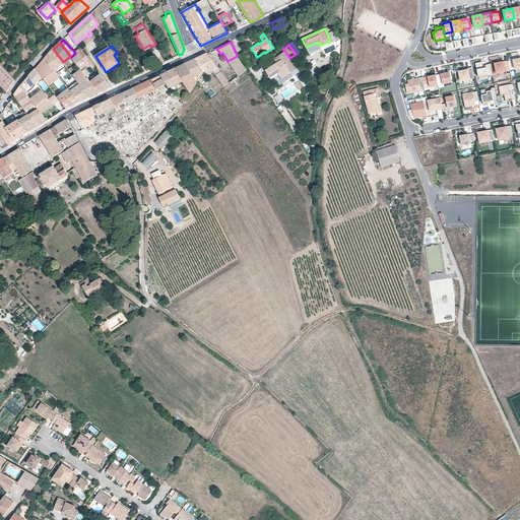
[(92,64),(80,48),(75,53),(71,57),(87,78),(89,76),(84,70),(92,64)]
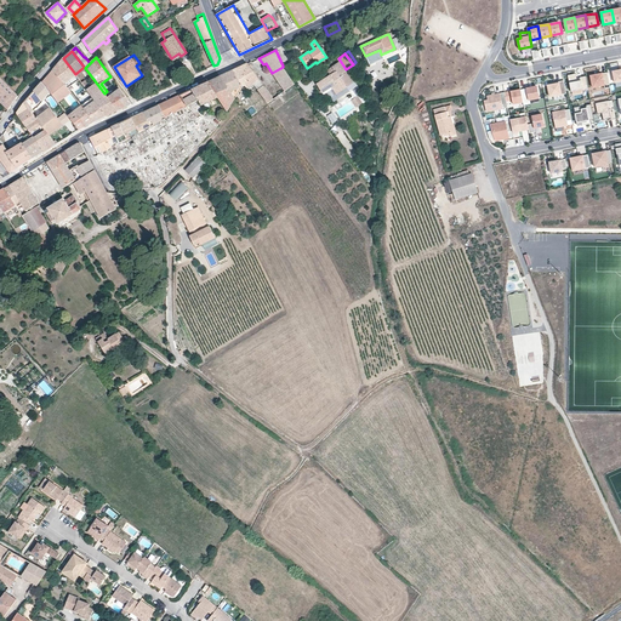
[(75,74),(63,58),(53,69),(66,84),(72,92),(74,90),(68,81),(77,75),(75,74)]
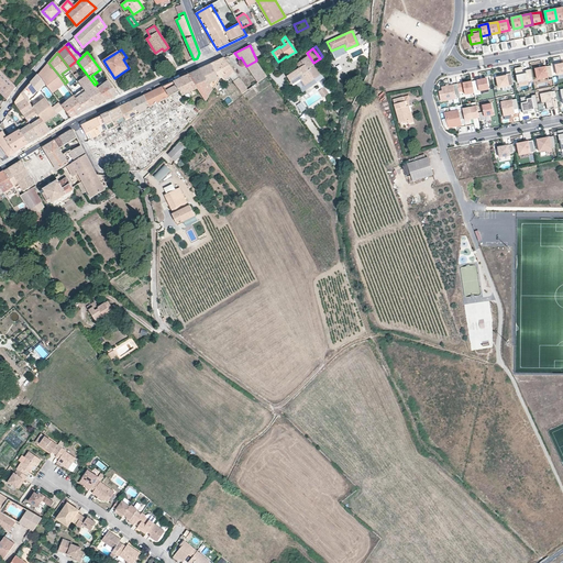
[(321,74),(308,56),(296,64),(299,68),(287,76),(293,85),(301,79),(301,80),(305,86),(321,74)]
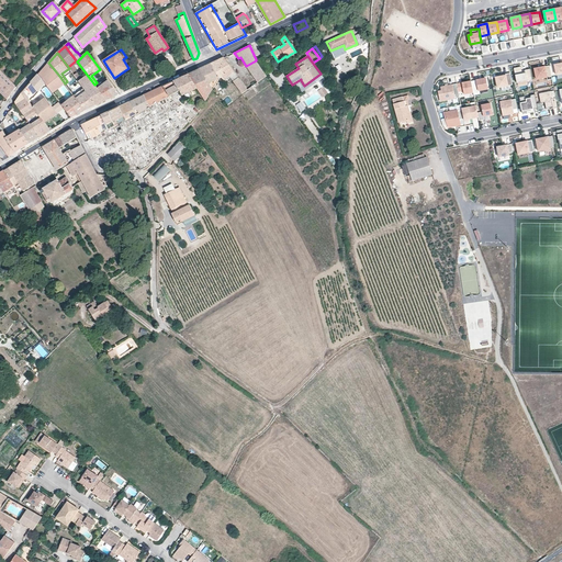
[(231,78),(243,93),(248,90),(240,79),(239,78),(239,77),(235,71),(224,57),(211,63),(220,78),(221,79),(222,78),(225,80),(229,76),(231,78)]
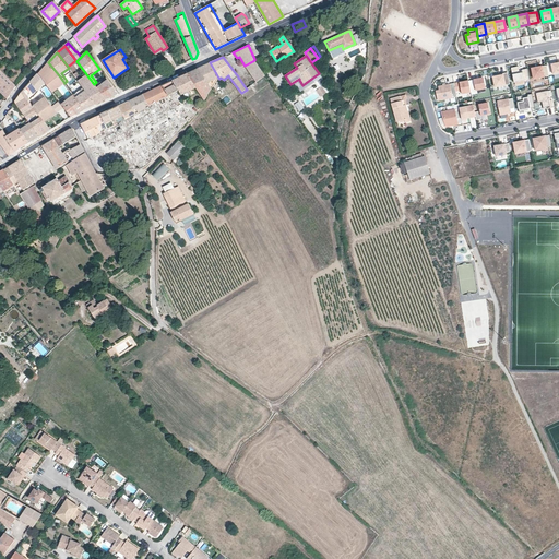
[(258,64),(254,60),(245,66),(250,73),(256,82),(257,82),(265,75),(258,64)]
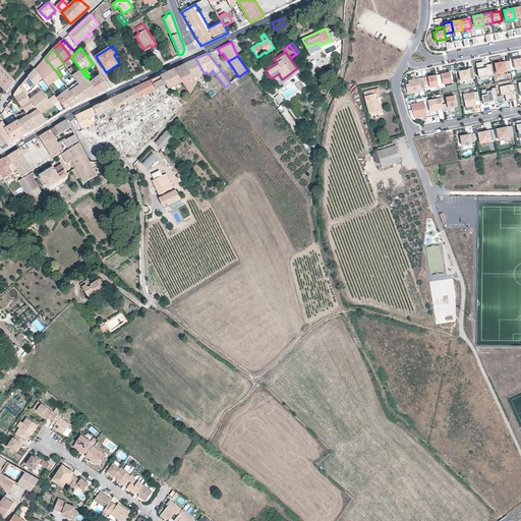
[(60,77),(55,70),(45,58),(36,68),(43,77),(42,77),(49,87),(60,77)]
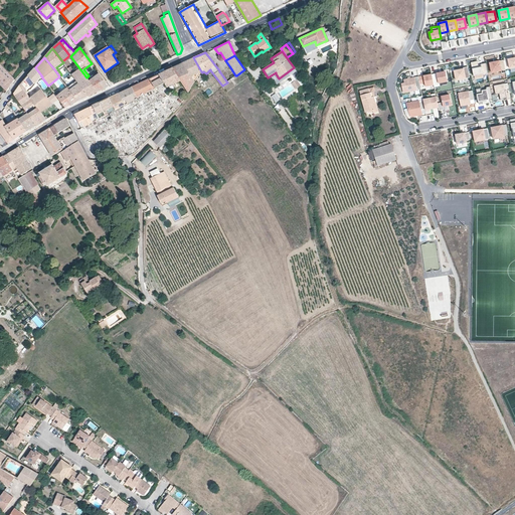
[(201,71),(193,57),(183,62),(183,63),(192,76),(201,71)]
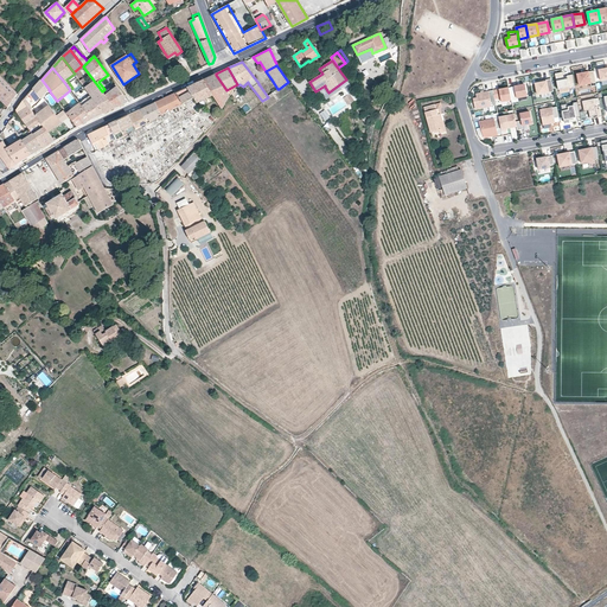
[(592,87),(596,85),(594,70),(577,74),(580,85),(590,83),(592,87)]
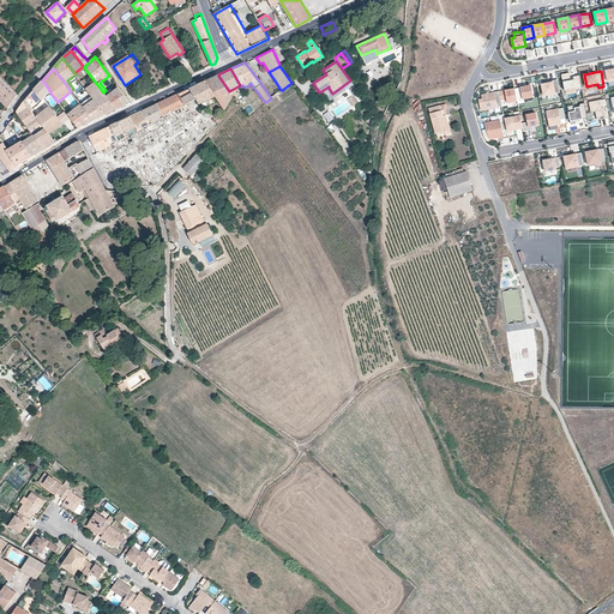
[(577,89),(582,88),(579,76),(573,77),(575,79),(571,80),(570,72),(561,74),(565,90),(576,88),(577,89)]
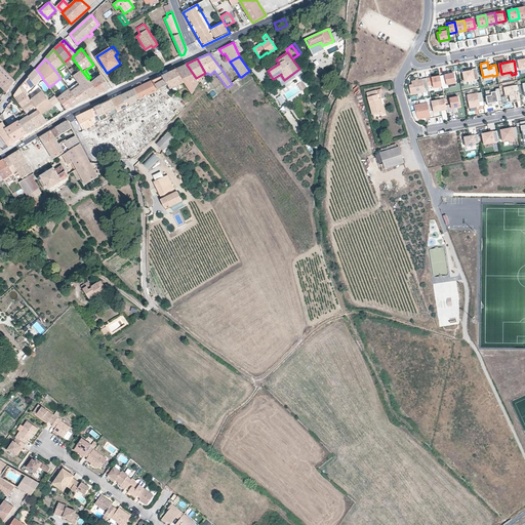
[(15,81),(0,65),(0,85),(7,93),(15,81)]
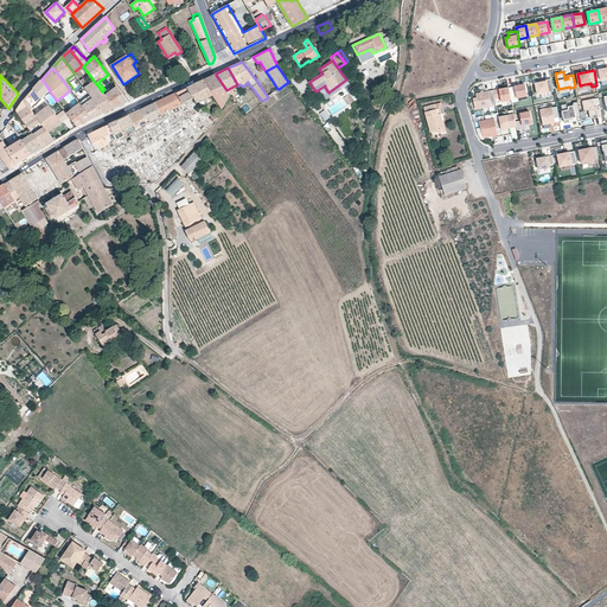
[(227,90),(216,75),(189,88),(195,97),(195,98),(197,103),(213,96),(222,109),(230,96),(227,90)]
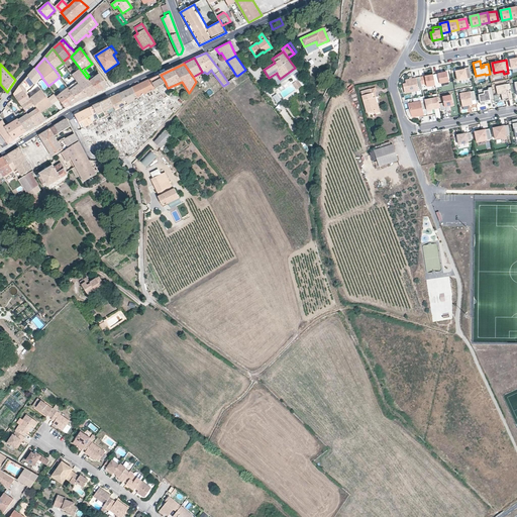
[(457,80),(472,78),(470,67),(455,70),(457,80)]
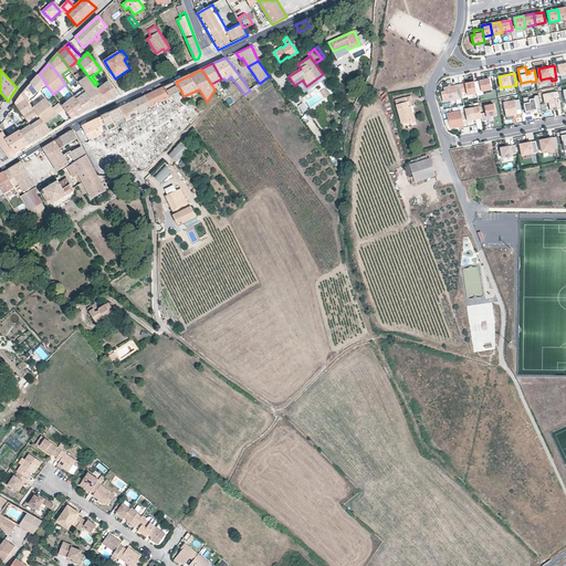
[(39,74),(31,83),(32,84),(38,92),(39,93),(45,84),(46,84),(39,74)]
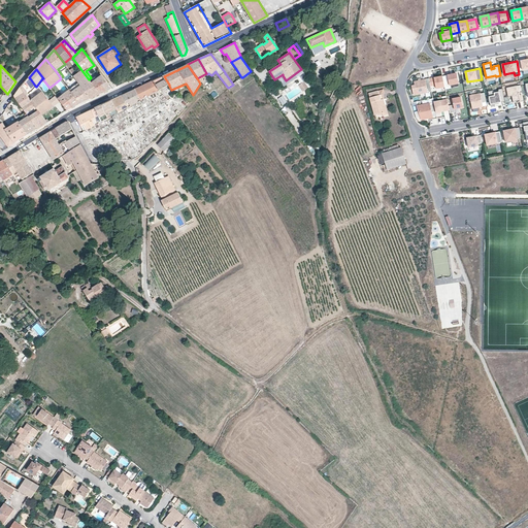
[(100,95),(81,71),(74,76),(91,99),(100,95)]
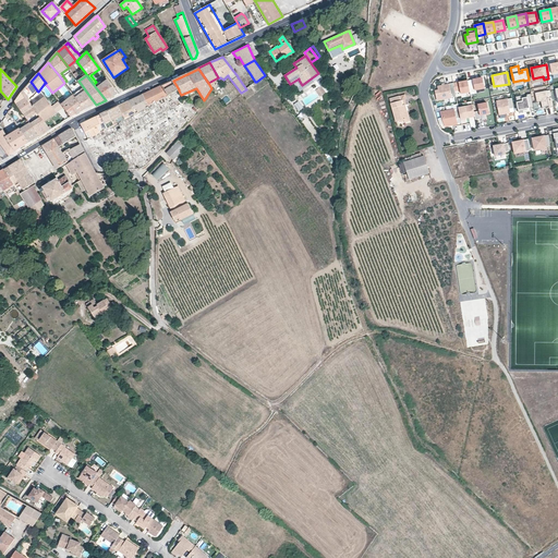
[(483,77),(468,81),(470,92),(471,94),(476,93),(476,89),(485,88),(483,77)]
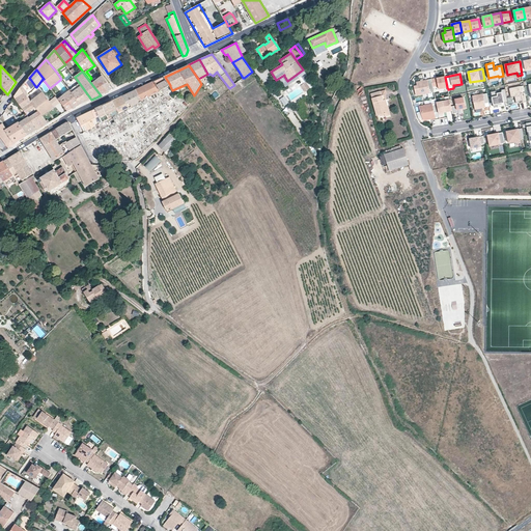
[(113,89),(103,76),(91,84),(101,95),(113,89)]
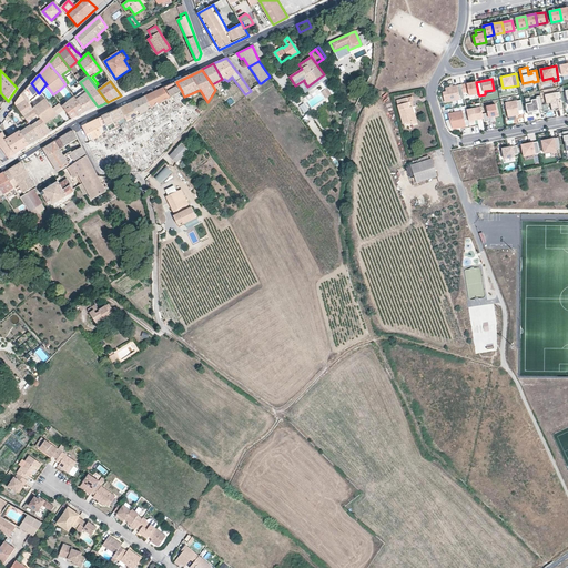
[(182,91),(176,82),(165,87),(172,98),(182,92),(182,91)]
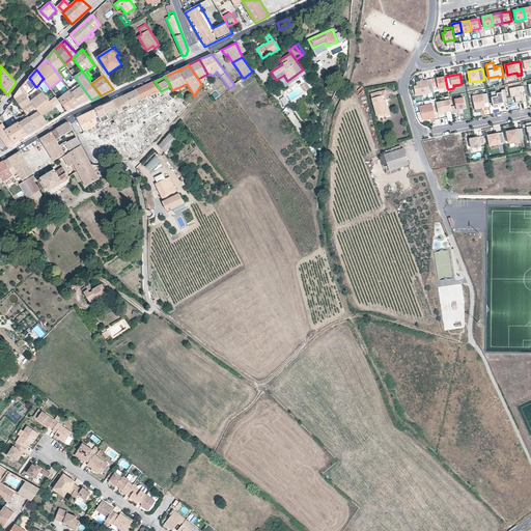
[(445,77),(431,79),(434,86),(438,85),(439,89),(447,87),(445,77)]
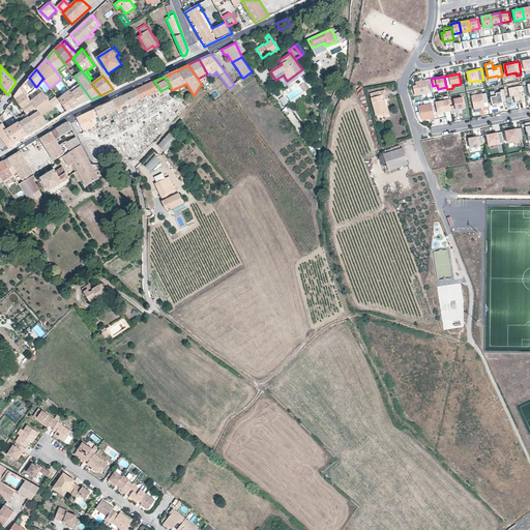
[(431,79),(422,81),(420,81),(416,82),(417,85),(414,86),(416,95),(434,91),(433,86),(431,79)]
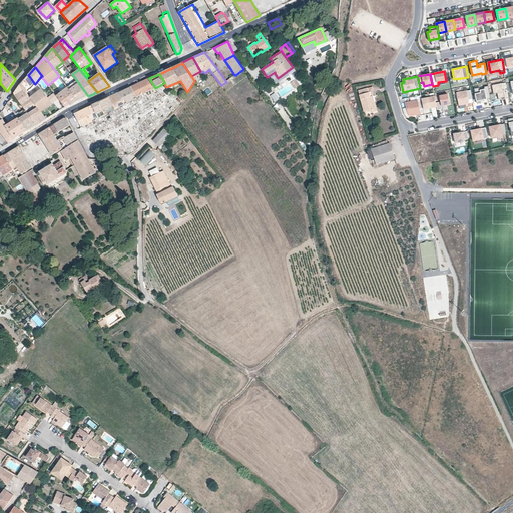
[(155,88),(149,78),(131,87),(137,98),(155,88)]
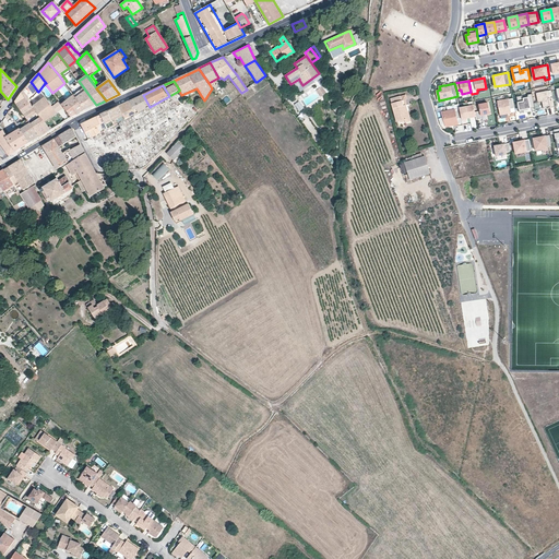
[(328,93),(323,86),(317,91),(321,97),(328,93)]
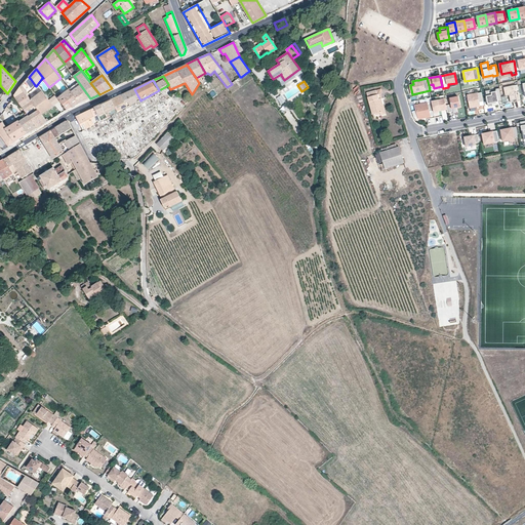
[(27,95),(32,90),(31,90),(25,82),(21,87),(27,95)]
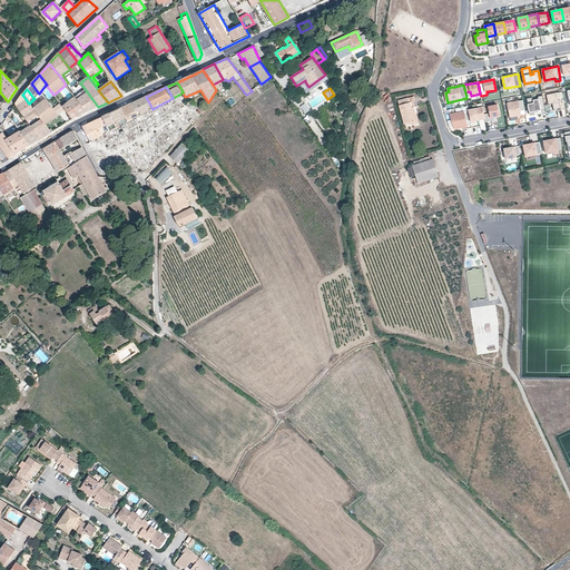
[(98,107),(85,90),(75,97),(75,98),(86,112),(98,107)]
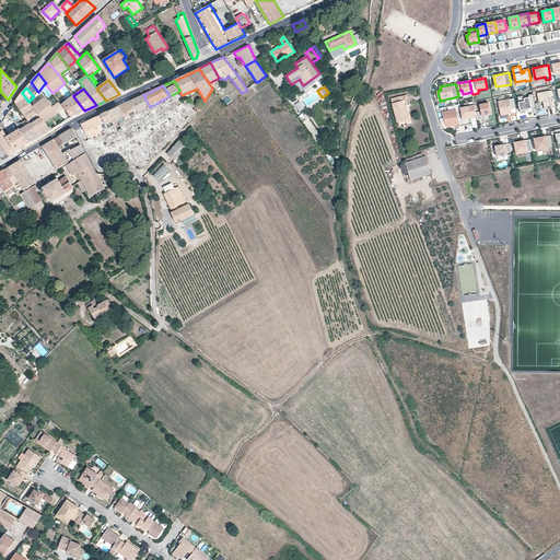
[(556,107),(552,90),(537,93),(539,103),(543,102),(544,107),(548,107),(551,106),(551,107),(556,107)]
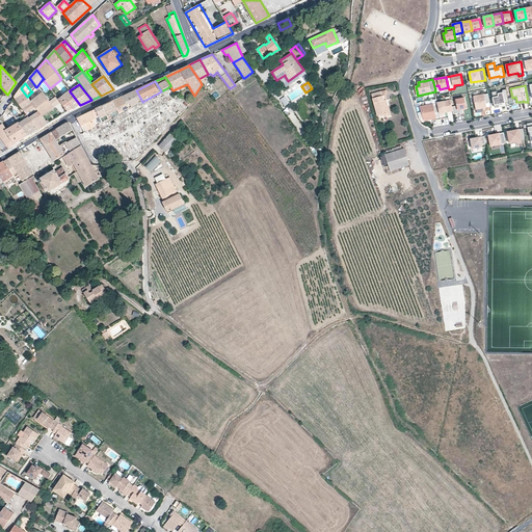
[(27,97),(21,88),(15,97),(29,117),(37,130),(48,124),(43,116),(31,102),(27,97)]
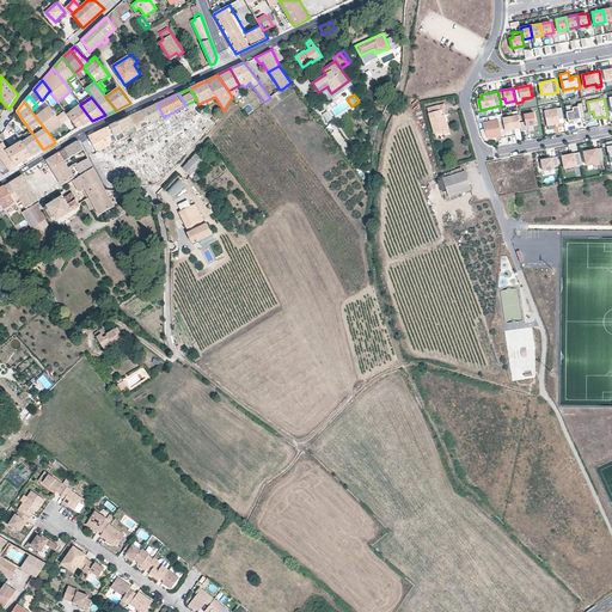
[(586,117),(582,103),(577,103),(577,104),(573,105),(573,104),(565,105),(569,121),(574,120),(574,123),(582,122),(581,118),(586,117)]
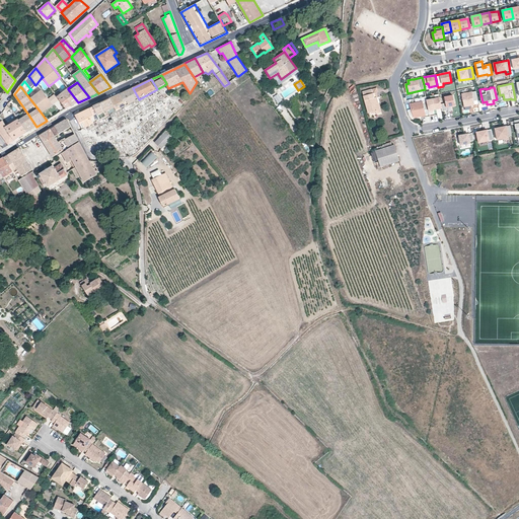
[(139,99),(133,88),(121,94),(127,105),(139,99)]
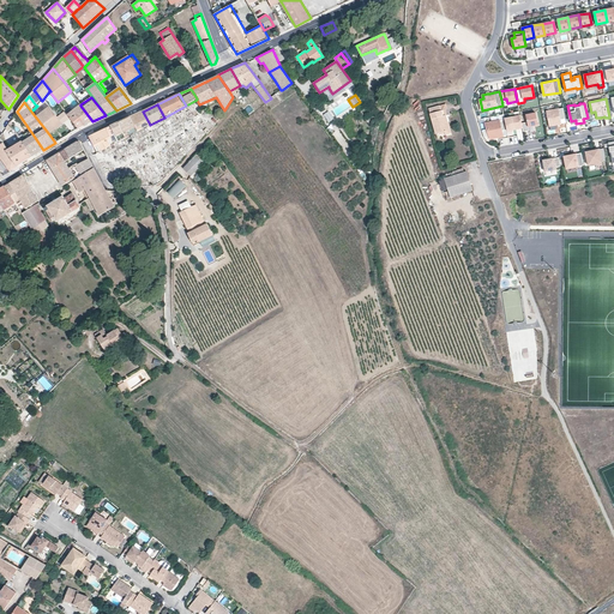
[(92,121),(80,106),(68,115),(70,118),(78,128),(92,121)]
